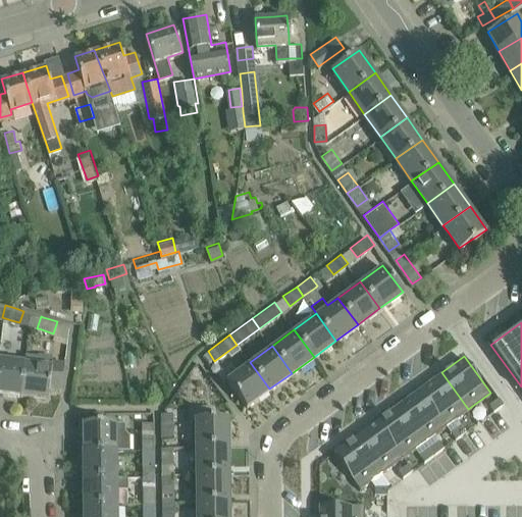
[(0,391),(18,394),(22,361),(0,358),(0,391)]
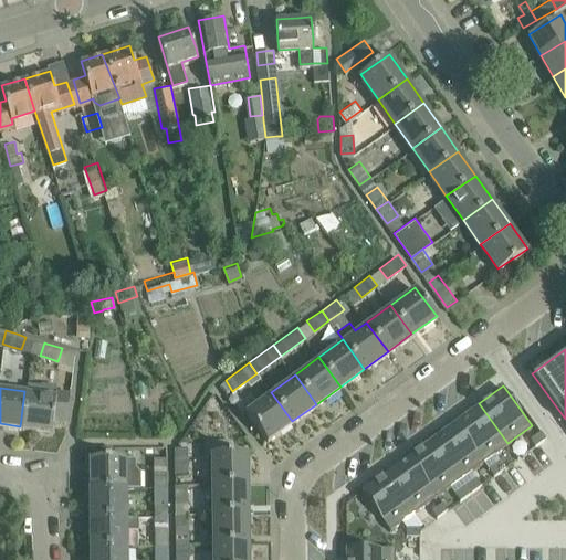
[(66,421),(70,391),(55,390),(55,394),(24,391),(20,426),(52,431),(53,420),(66,421)]
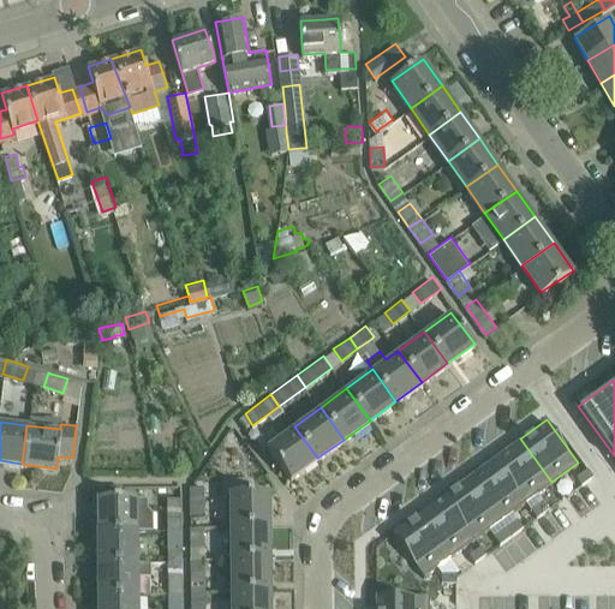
[(268,446),(276,458),(291,478),(317,458),(294,427),(268,446)]
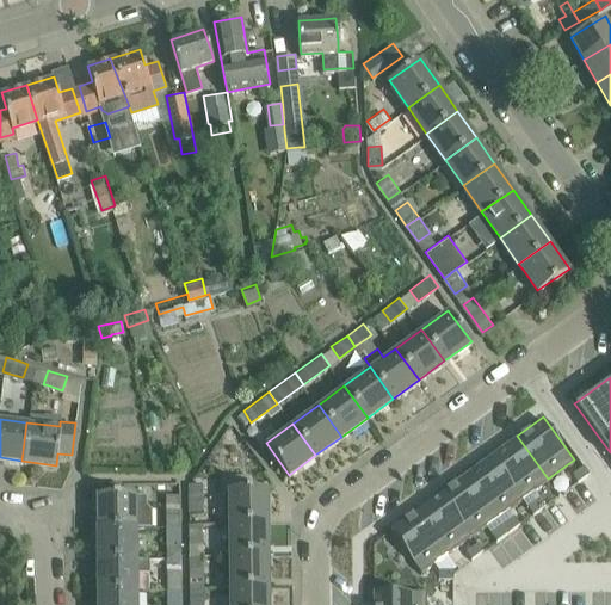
[(517,436),(492,455),(523,497),(548,479),(517,436)]
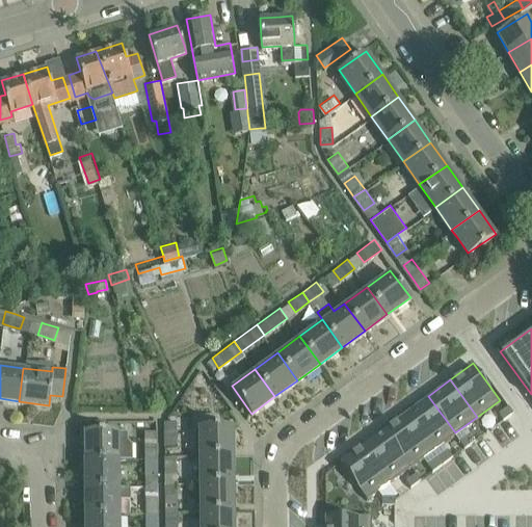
[(428,396),(406,412),(433,448),(455,432),(428,396)]
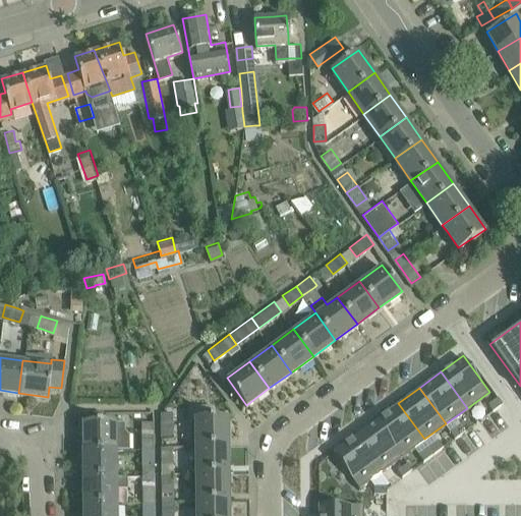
[(498,395),(487,402),(493,408),(497,405),(503,402),(498,395)]
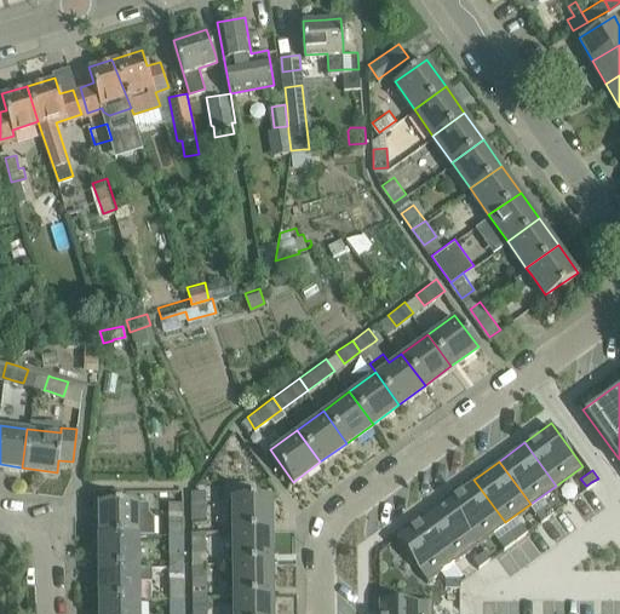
[(474,480),(448,498),(480,541),(505,522),(474,480)]
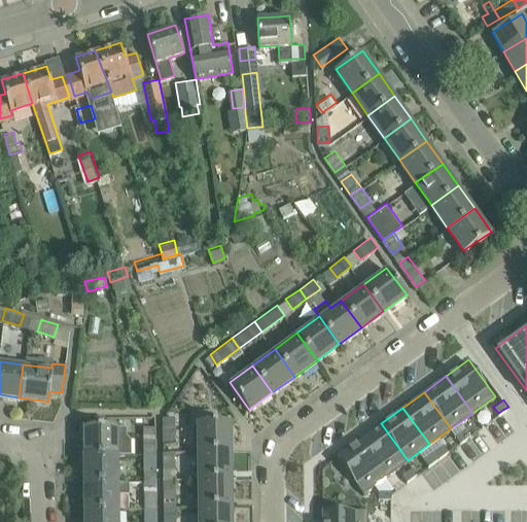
[(175,438),(174,414),(162,415),(163,439),(175,438)]
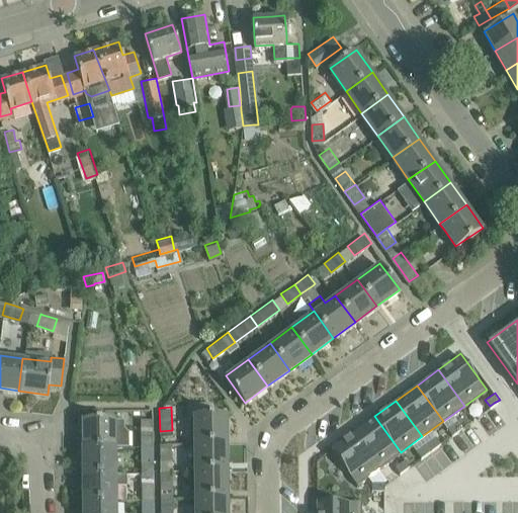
[(227,413),(206,414),(194,414),(194,441),(227,441),(227,413)]
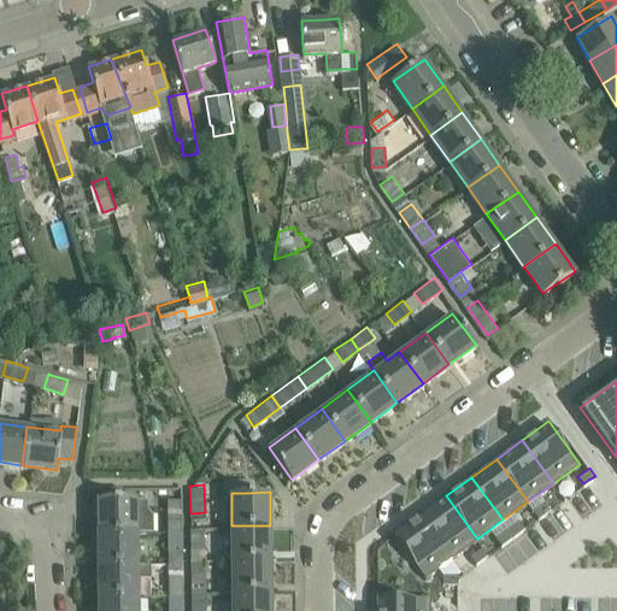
[(446,495),(421,513),(452,557),(477,539),(446,495)]
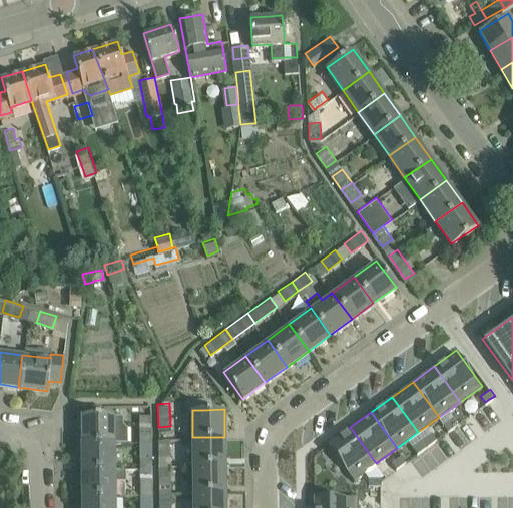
[(139,440),(151,440),(151,413),(139,413),(139,440)]
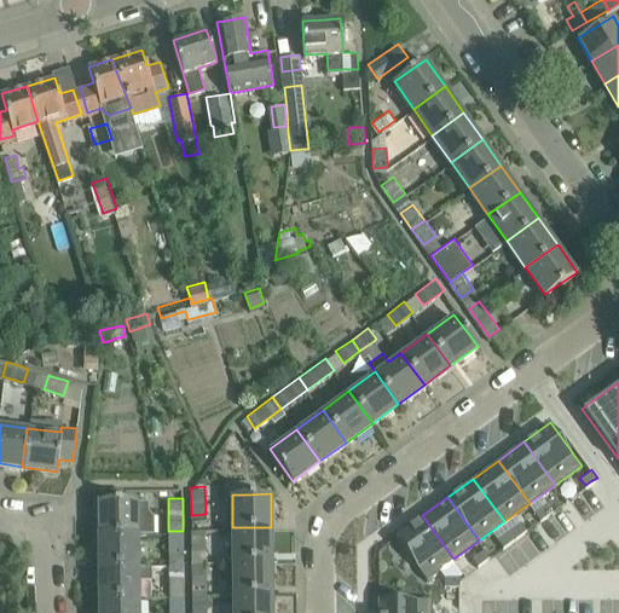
[(98,499),(98,532),(138,532),(137,499),(98,499)]
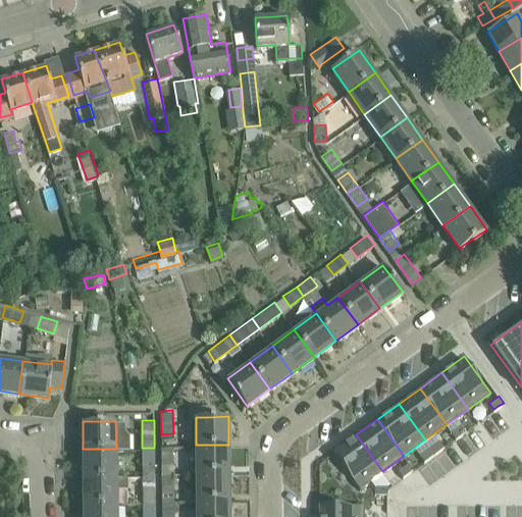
[(461,423),(451,430),(456,437),(457,436),(466,430),(461,423)]
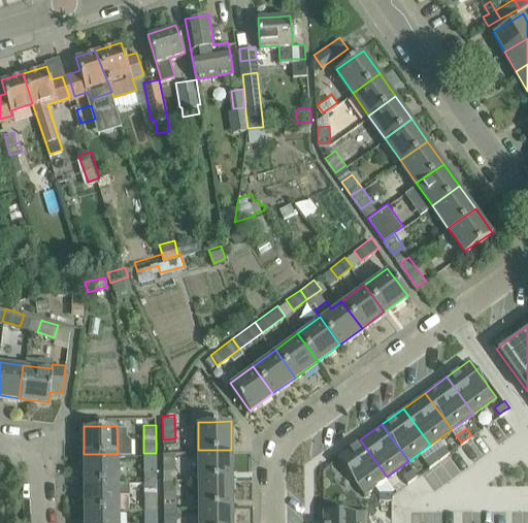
[(360,439),(337,456),(364,493),(387,477),(360,439)]
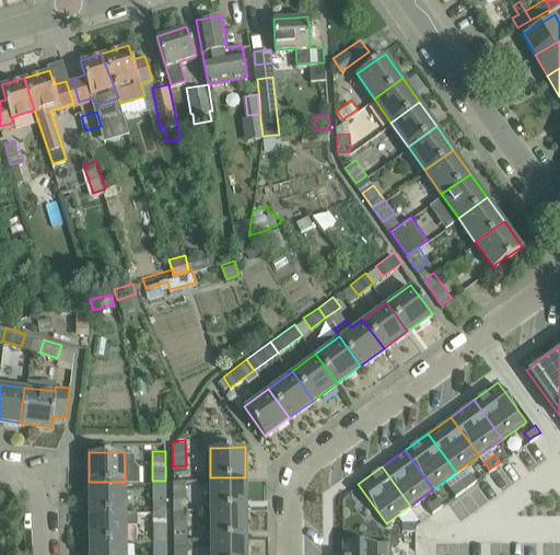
[(471,471),(461,478),(466,486),(477,478),(471,471)]
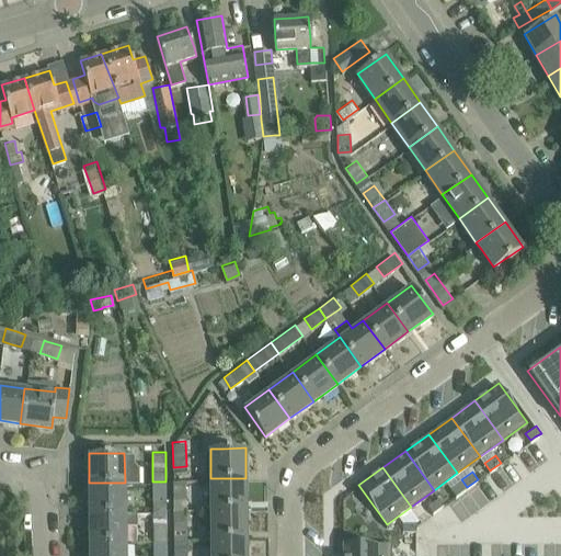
[(210,508),(247,508),(245,478),(210,478),(210,508)]
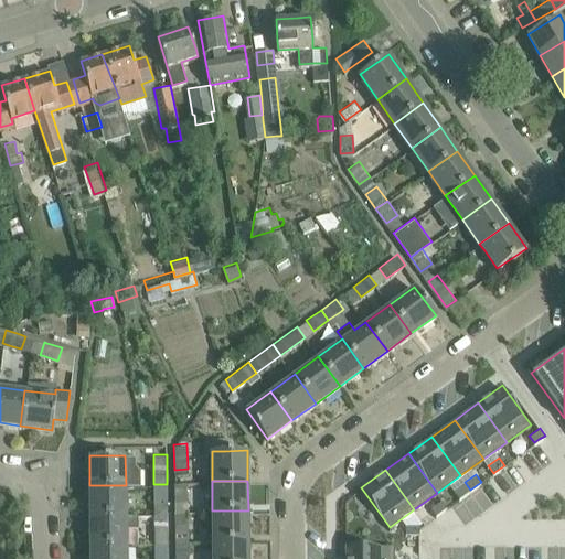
[(188,501),(188,482),(174,482),(174,501),(188,501)]
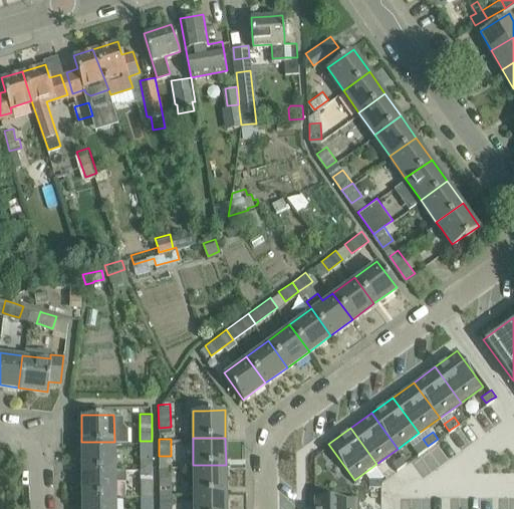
[(423,439),(413,446),(418,453),(428,446),(423,439)]
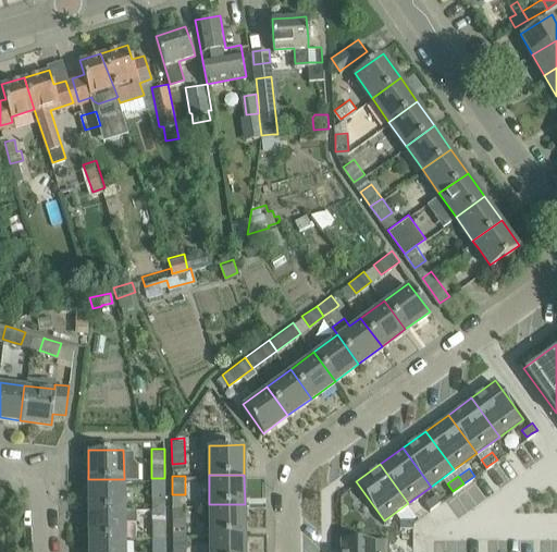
[(151,478),(152,506),(164,506),(164,478),(151,478)]
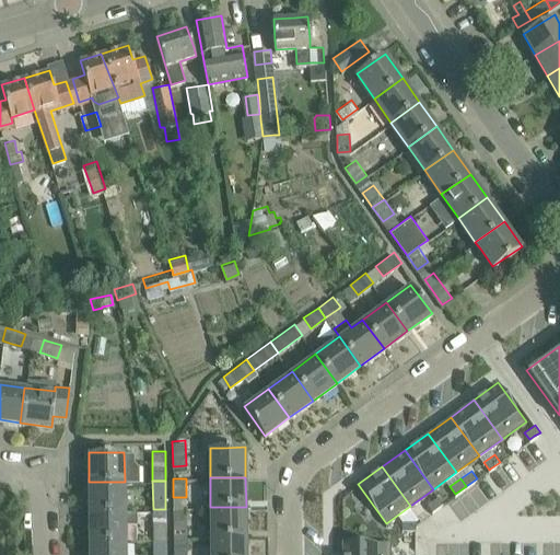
[(125,510),(125,482),(89,482),(90,511),(125,510)]
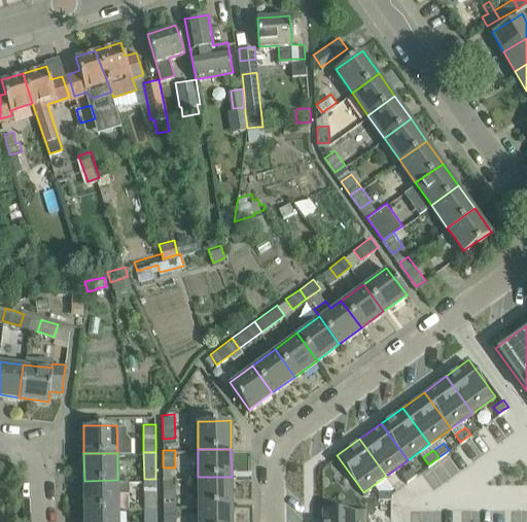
[(412,466),(402,473),(407,480),(417,473),(412,466)]
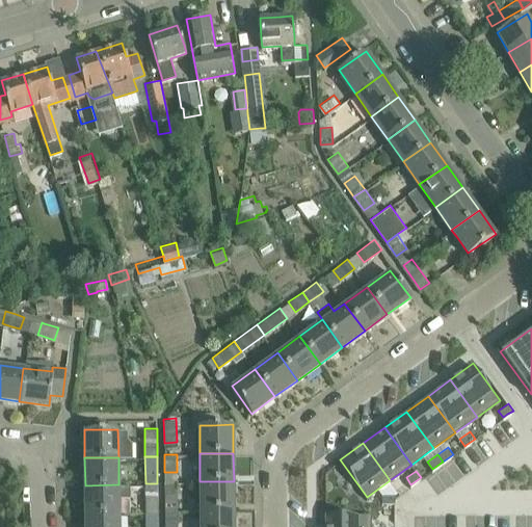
[(165,509),(178,509),(178,481),(164,481),(165,509)]
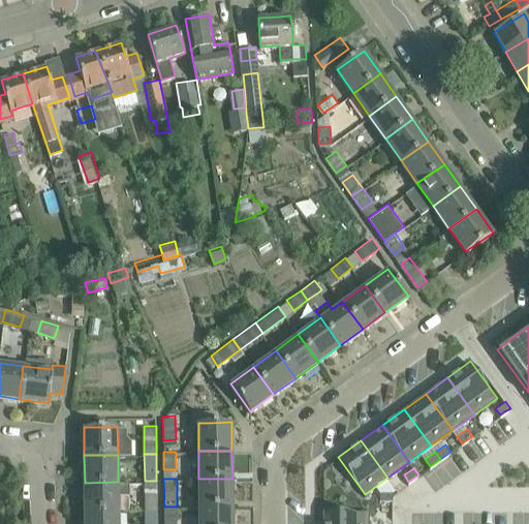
[(199,506),(232,506),(232,479),(198,479),(199,506)]
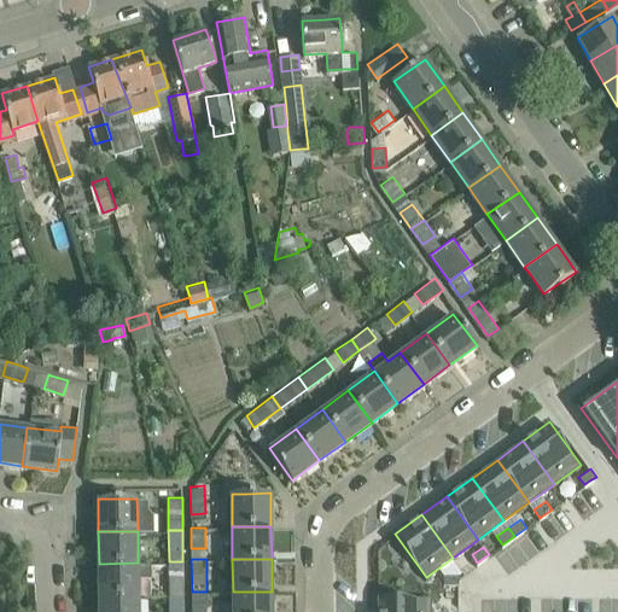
[(169,594),(184,594),(182,561),(169,561),(169,594)]
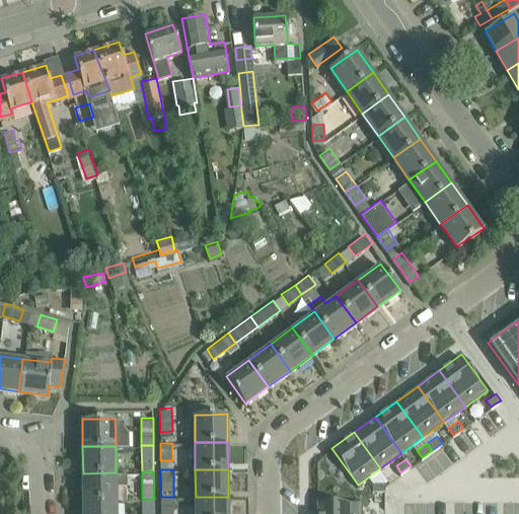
[(126,472),(116,472),(83,473),(83,500),(116,499),(116,485),(127,485),(126,472)]
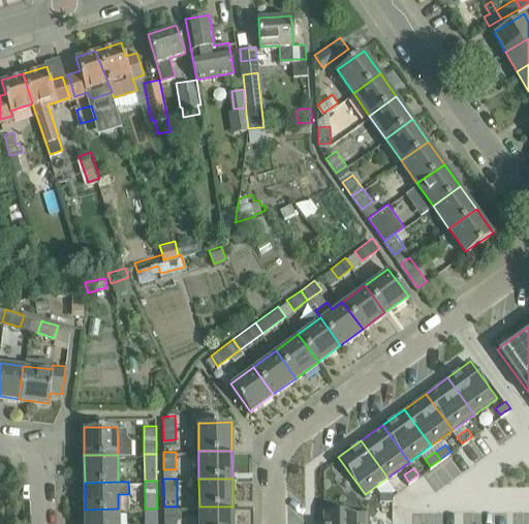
[(379,491),(379,499),(392,499),(392,493),(392,491),(379,491)]
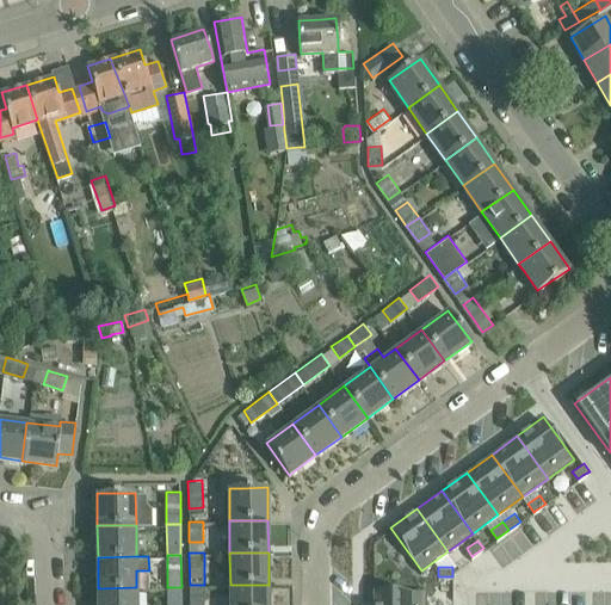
[(204,604),(204,585),(190,585),(190,604),(204,604)]
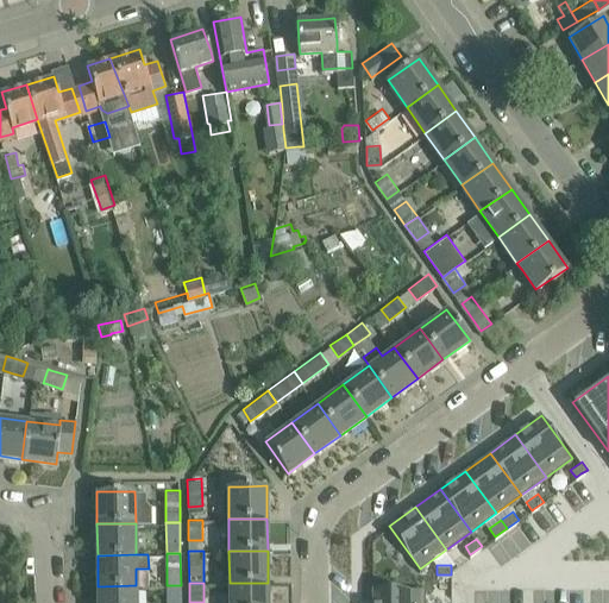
[(228,602),(268,602),(268,583),(230,583),(228,602)]
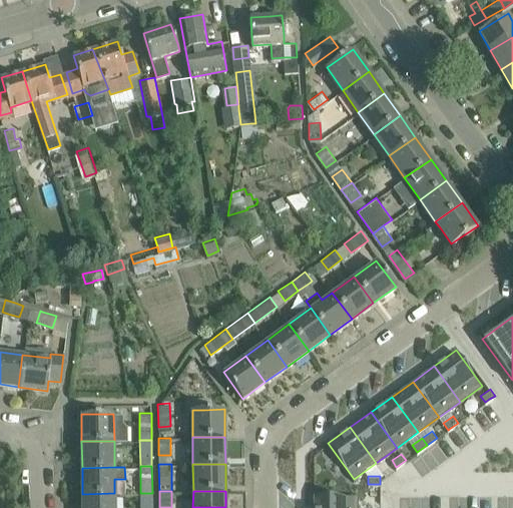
[(114,507),(114,493),(82,494),(82,507),(114,507)]
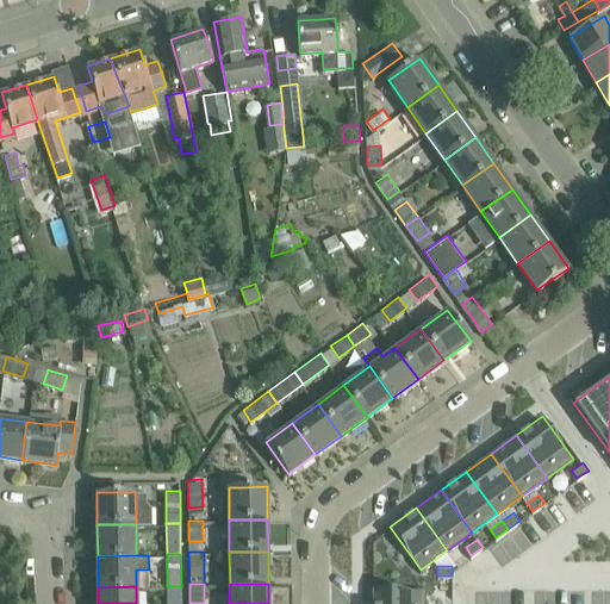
[(167,586),(167,603),(180,603),(181,586),(167,586)]
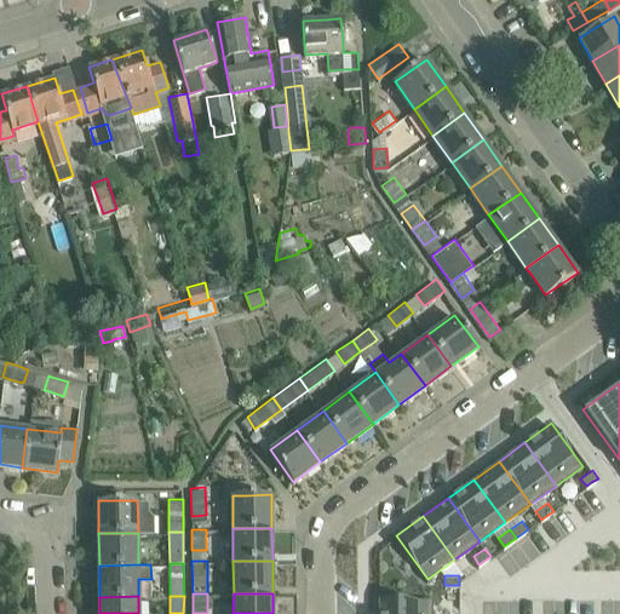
[(432,613),(432,598),(379,598),(379,613),(432,613)]
